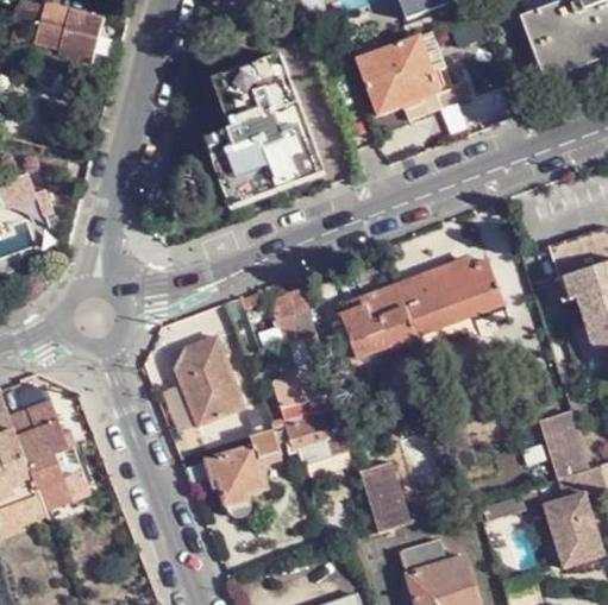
[(521,0),(526,13),(520,16),(544,80),(607,56),(607,0),(521,0)]
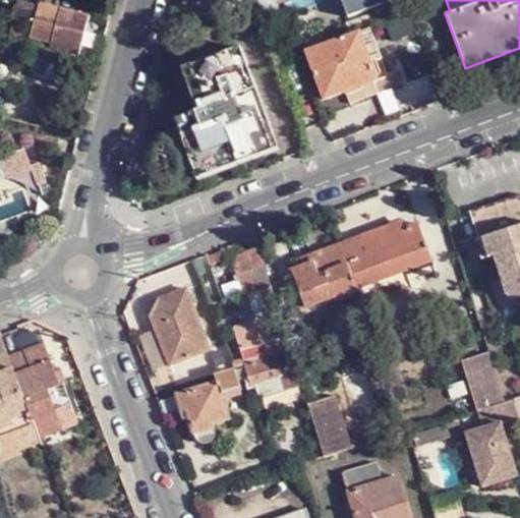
[(89,13),(39,1),(31,34),(54,40),(81,46),(89,13)]
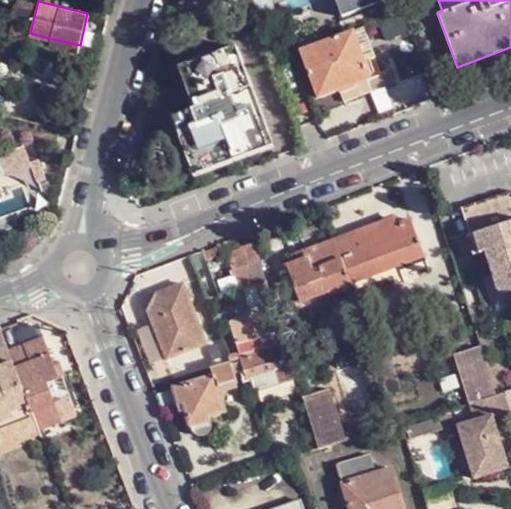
[(370,76),(356,33),(353,30),(335,36),(300,49),(317,96),(370,76)]
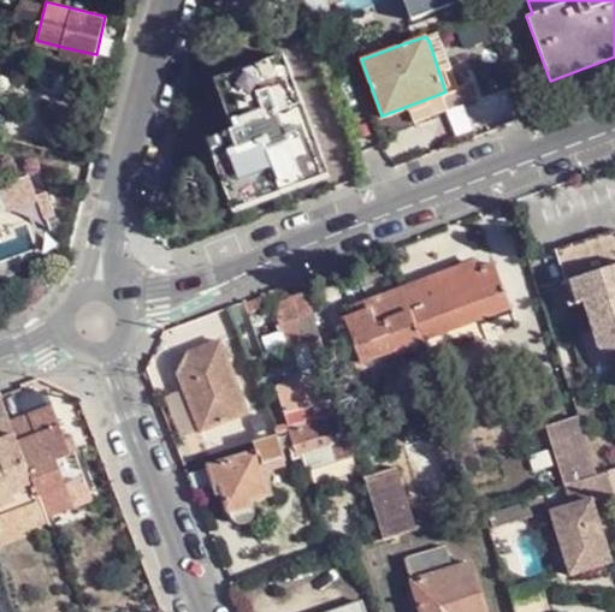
[(96,54),(64,47),(61,54),(94,61),(96,54)]
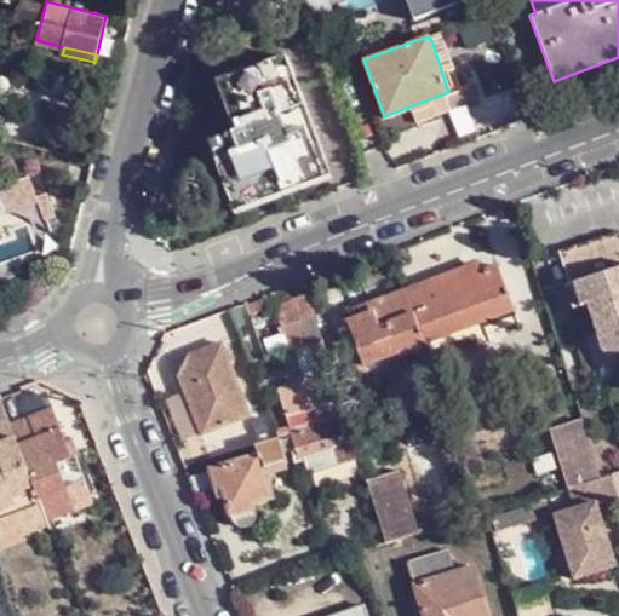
[(328,174),(282,52),(216,76),(233,127),(206,137),(233,209),(328,174)]
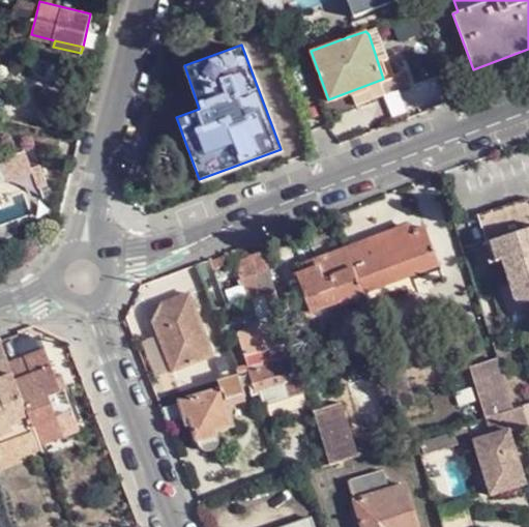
[(528,195),(475,212),(481,240),(495,236),(499,252),(509,288),(528,283),(528,285),(528,195)]
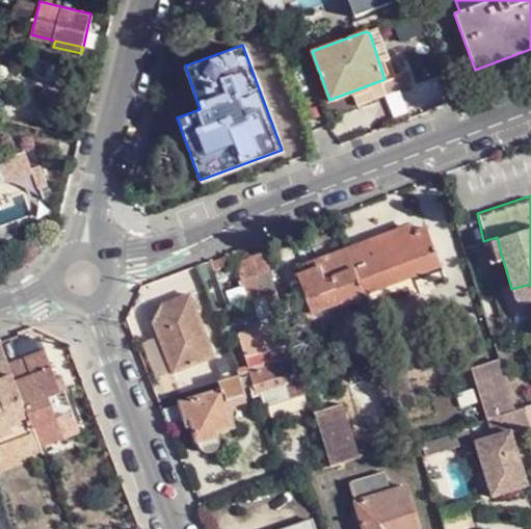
[(398,228),(349,245),(365,292),(441,264),(426,226),(401,235),(398,228)]
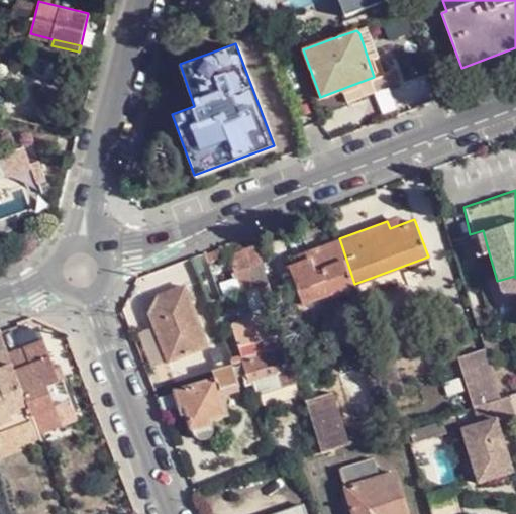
[(483,230),(470,234),(474,249),(487,245),(483,230)]
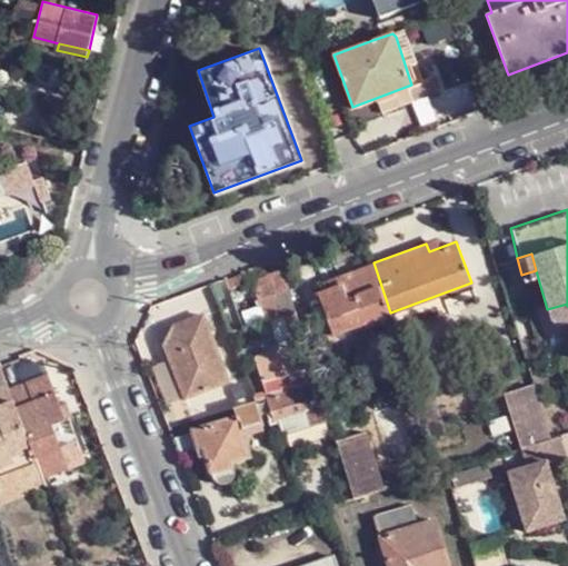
[(390,313),(374,262),(351,270),(354,279),(330,288),(317,293),(332,334),(390,313)]
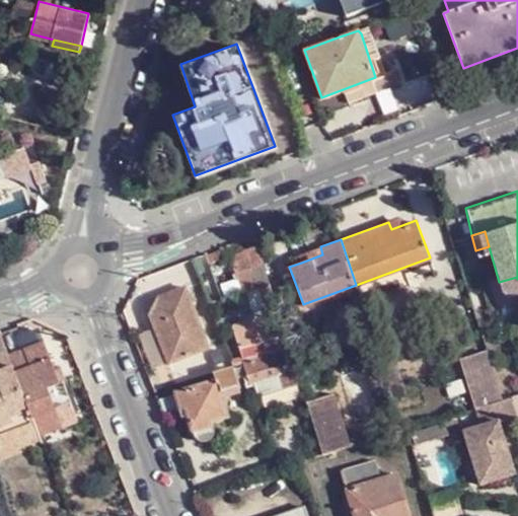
[(242,362),(289,347),(259,245),(231,253),(237,273),(250,269),(266,320),(263,324),(259,322),(233,330),(241,362),(242,362)]
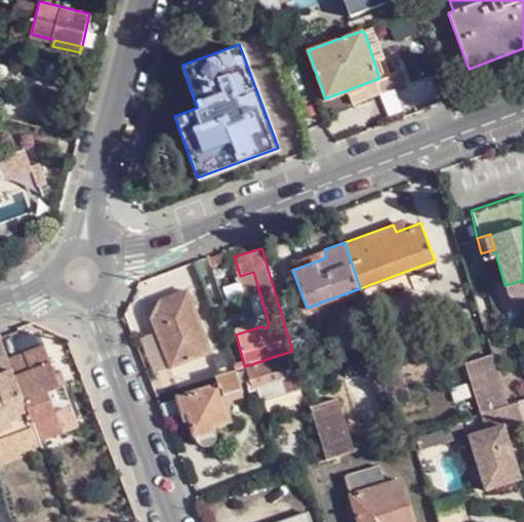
[(326,257),(324,249),(301,257),(305,266),(326,257)]
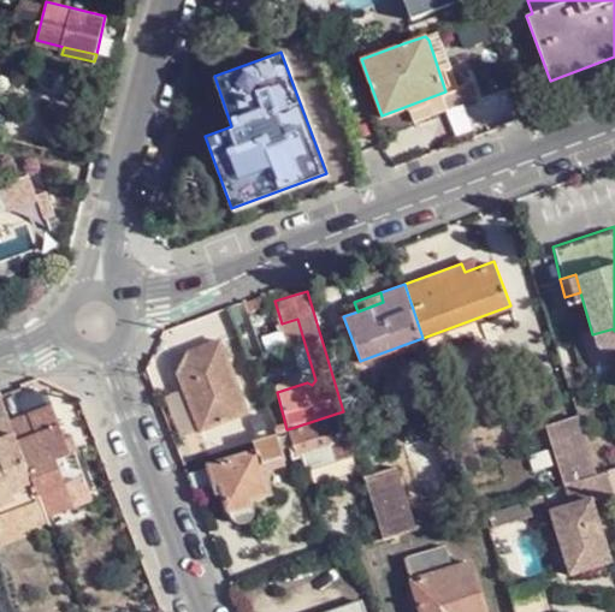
[(614,331),(614,328),(592,334),(596,343),(614,348),(614,331)]
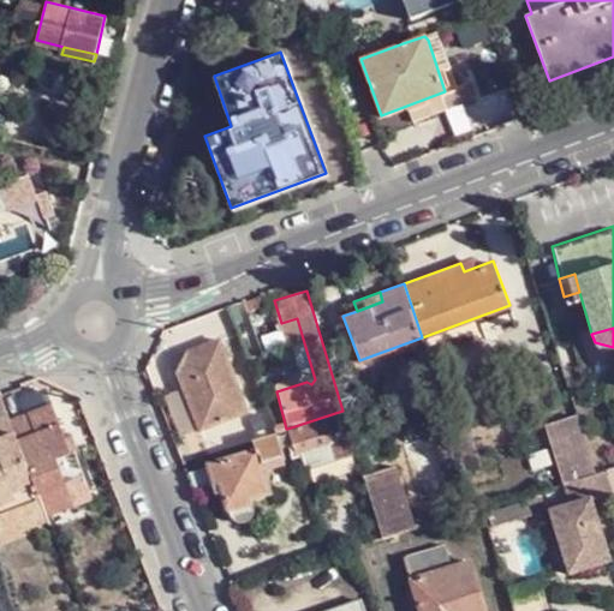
[(248,411),(220,337),(185,351),(178,367),(200,429),(248,411)]
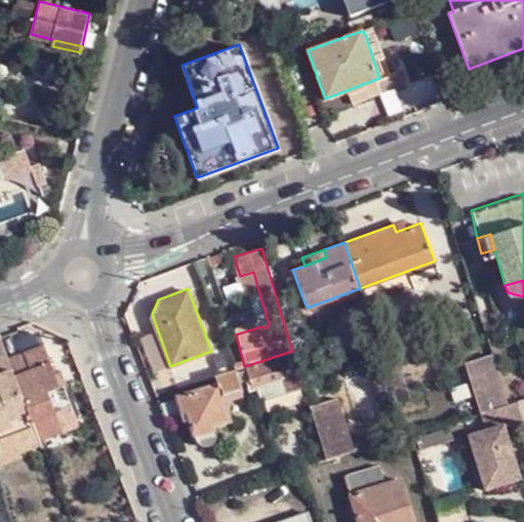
[(0,392),(1,395),(0,395),(0,462),(43,445),(41,440),(66,431),(63,419),(78,414),(68,386),(64,388),(48,345),(10,357),(9,353),(0,356),(0,392)]
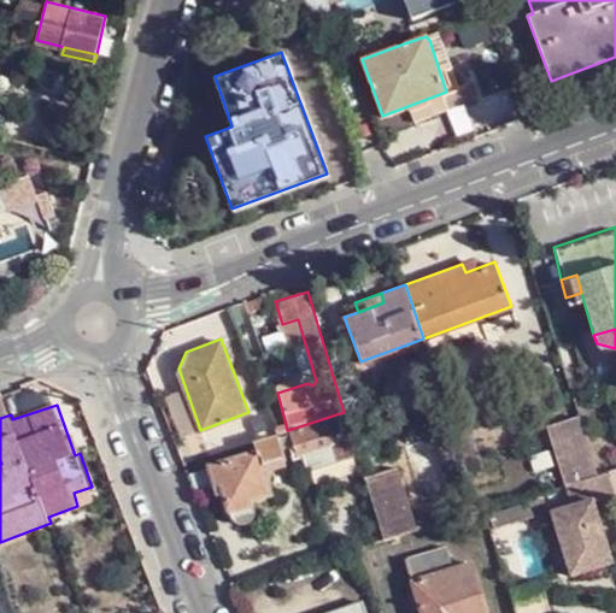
[(344,413),(344,412),(288,430),(287,430),(288,432),(293,444),(287,446),(291,457),(300,455),(304,466),(356,453),(344,413)]
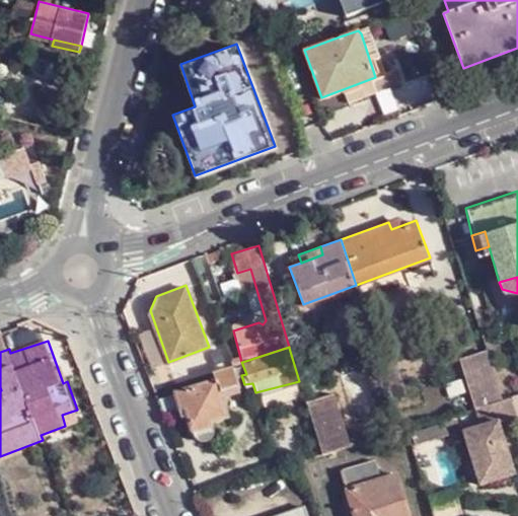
[(499,398),(498,397),(485,354),(459,362),(472,407),(476,406),(499,398)]
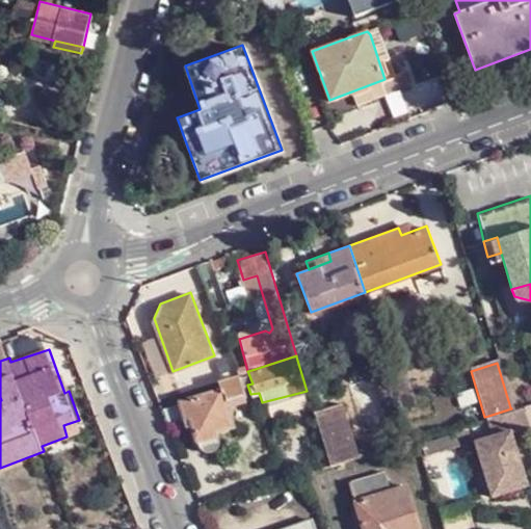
[(180,398),(180,401),(185,418),(191,417),(197,440),(216,434),(215,430),(233,426),(226,399),(242,395),(239,387),(236,377),(219,381),(220,388),(180,398)]
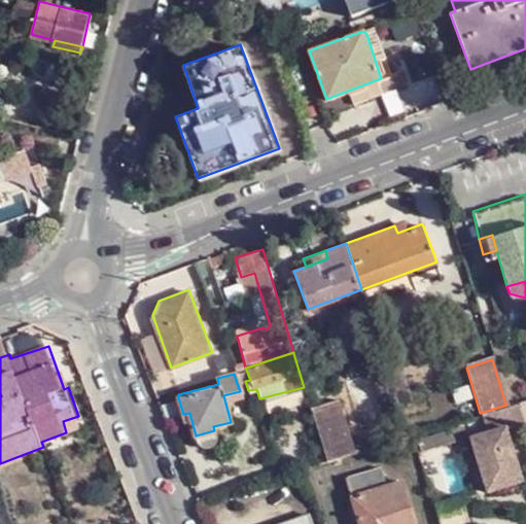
[(178,397),(159,404),(165,419),(183,414),(178,397)]
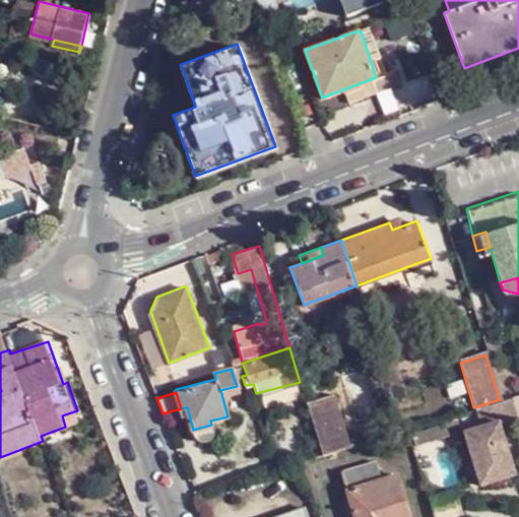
[(306,402),(321,453),(348,445),(332,394),(306,402)]
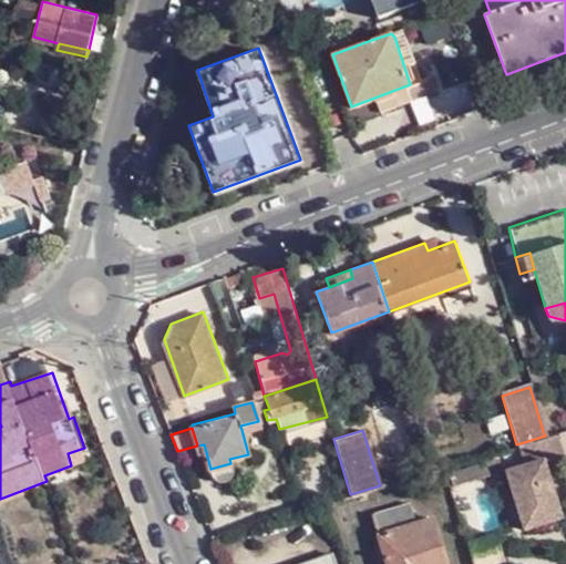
[(565,430),(556,434),(561,452),(565,450),(565,430)]
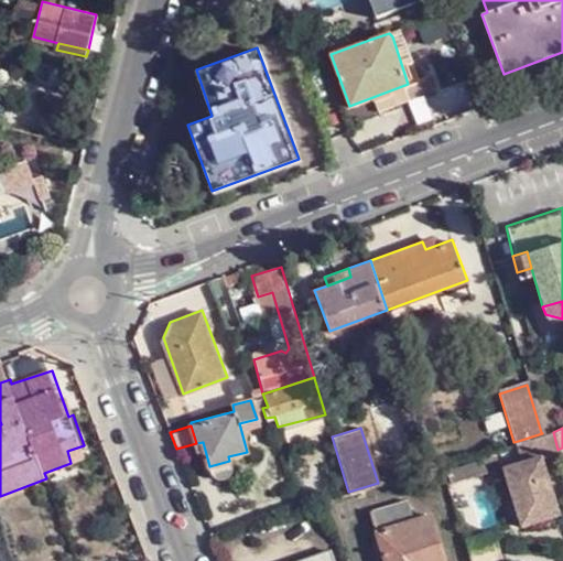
[(522,459),(505,463),(522,521),(560,509),(542,453),(558,450),(553,432),(552,429),(541,432),(542,433),(518,441),(522,459)]
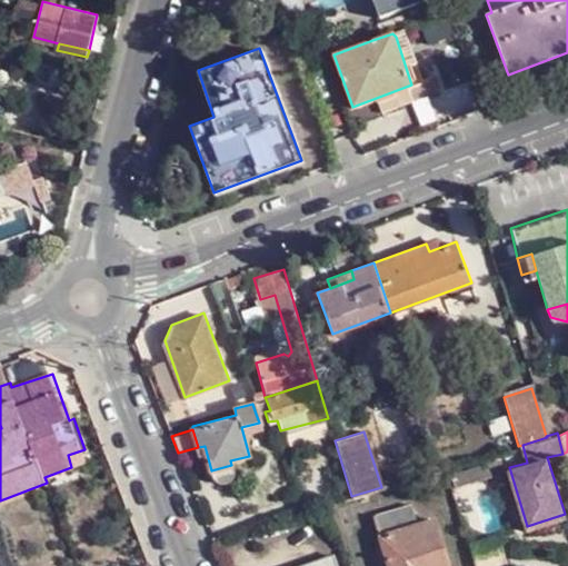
[(460,467),(448,470),(452,485),(508,469),(504,456),(485,462),(486,463),(461,470),(460,467)]
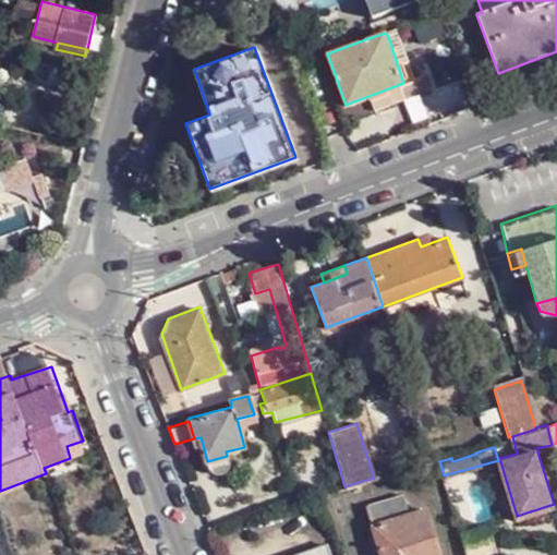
[(366,505),(373,526),(409,516),(402,494),(366,505)]
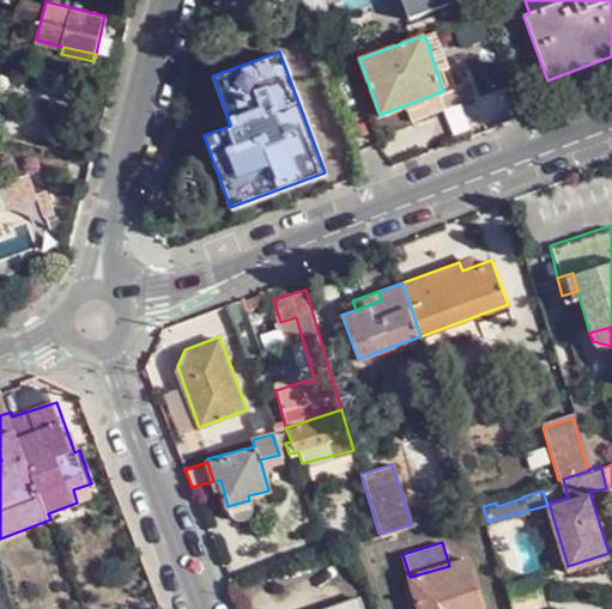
[(449,566),(410,577),(419,608),(484,608),(470,560),(449,566)]
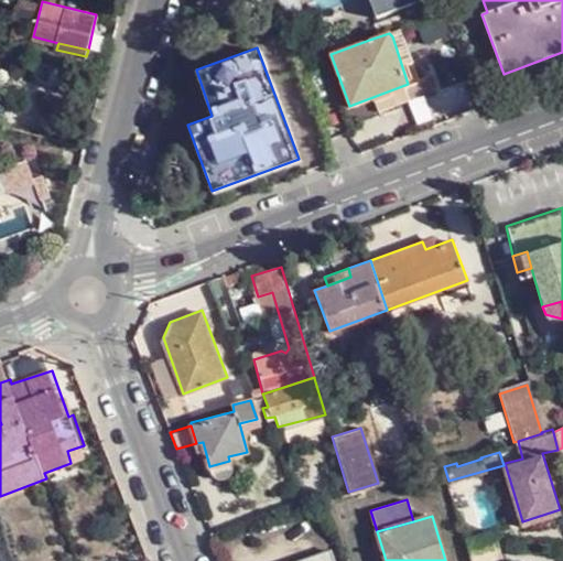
[(487,551),(471,556),(472,560),(520,560),(517,551),(502,553),(499,546),(487,548),(487,551)]
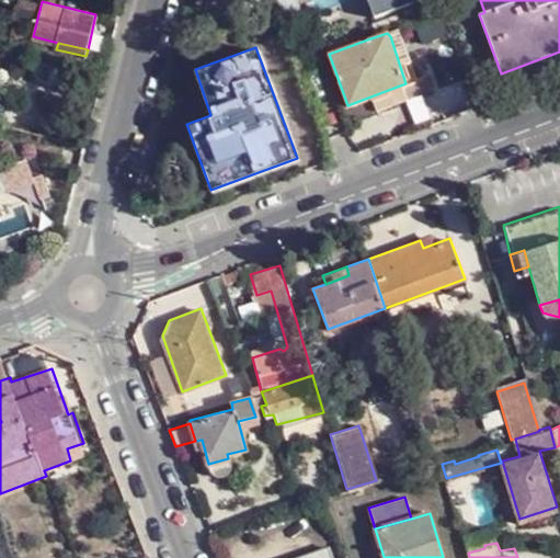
[(331,557),(327,546),(288,557),(331,557)]
